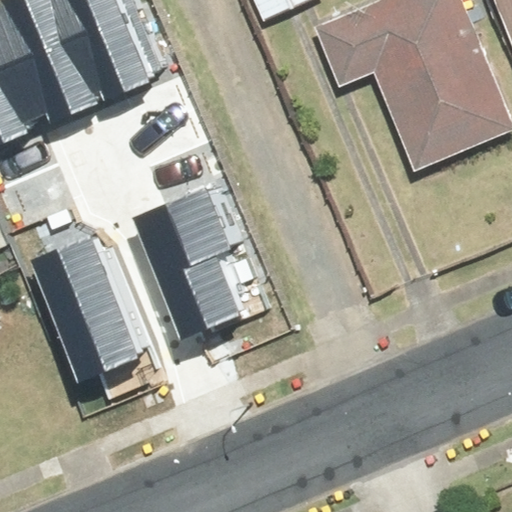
[(0,38),(35,126),(89,105),(47,0),(12,0),(0,5),(0,38)]
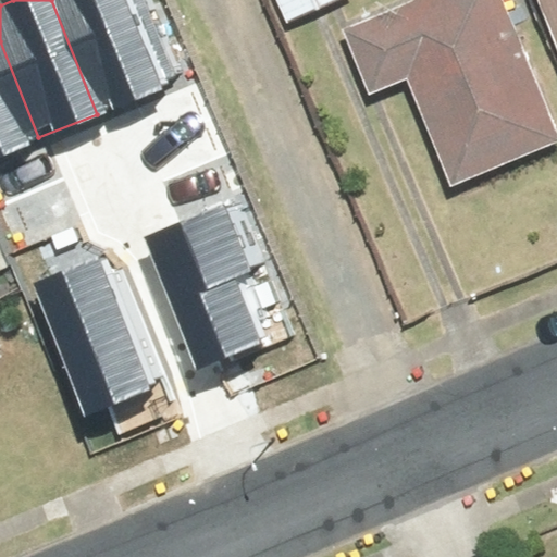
[(51,0),(97,114),(157,90),(121,0),(51,0)]
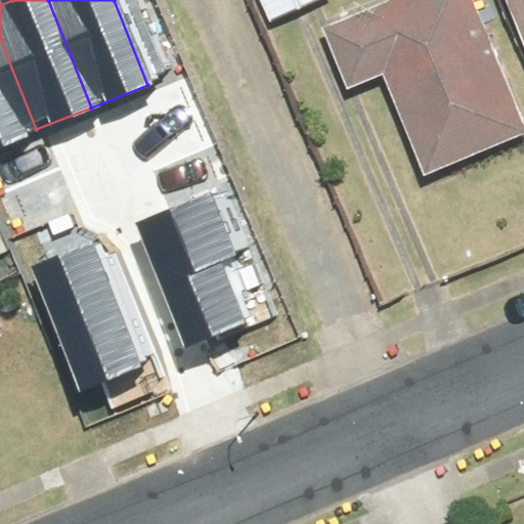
[(265,0),(272,17),(318,0),(265,0)]
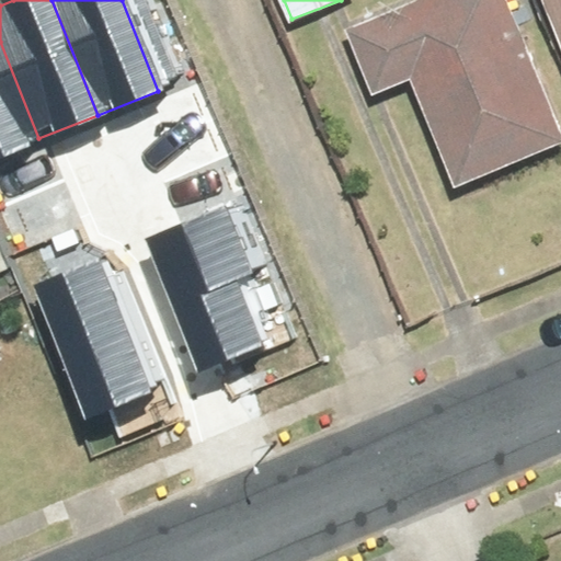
[(435,0),(366,30),(392,90),(427,75),(474,186),(560,149),(560,76),(528,0),(435,0)]
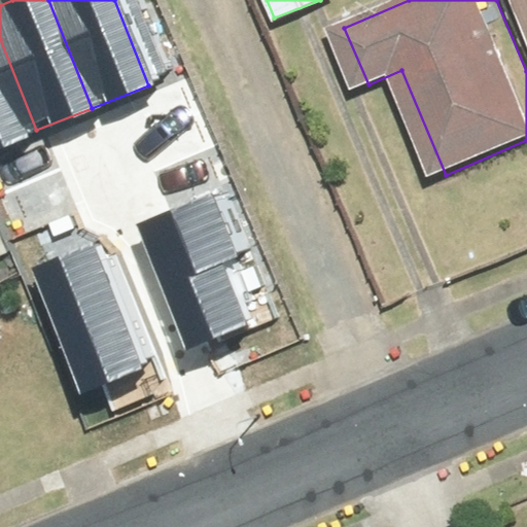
[(0,143),(36,130),(0,39),(0,143)]
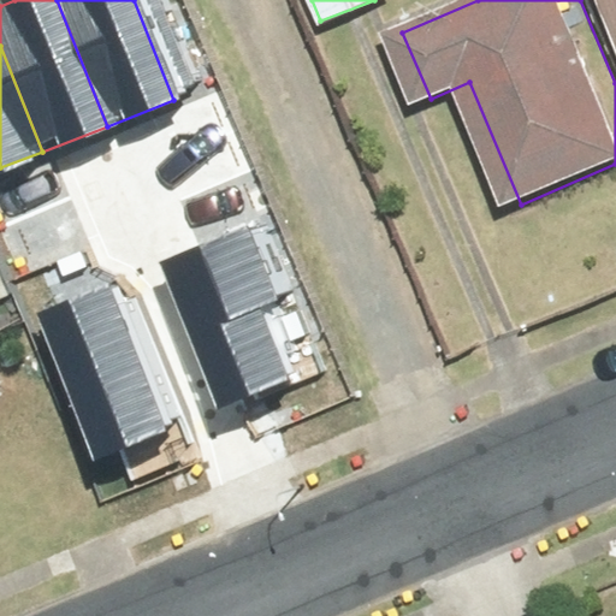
[(171,258),(224,398),(300,369),(247,230),(171,258)]
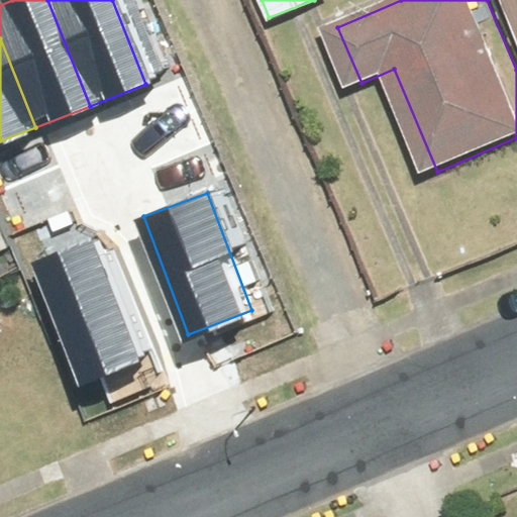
[(29,263),(74,381),(137,356),(93,239),(29,263)]
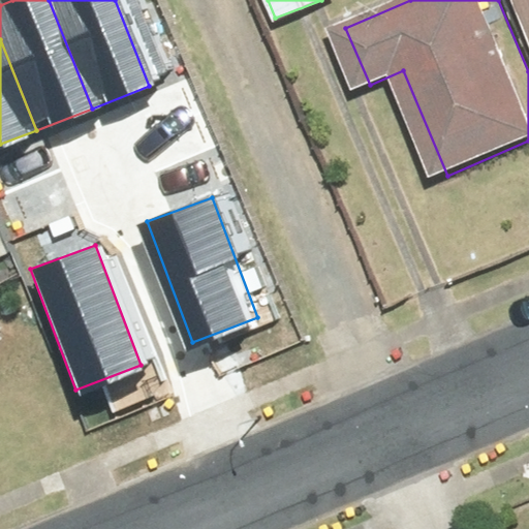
[(0,337),(13,329),(0,308),(0,337)]
